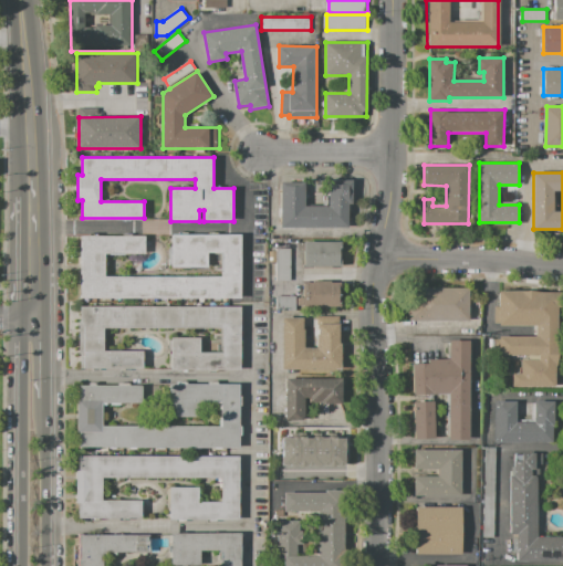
[(282,181),(306,181),(306,206),(329,206),(329,179),(354,179),(354,203),(350,203),(350,227),(282,227),(282,181)]
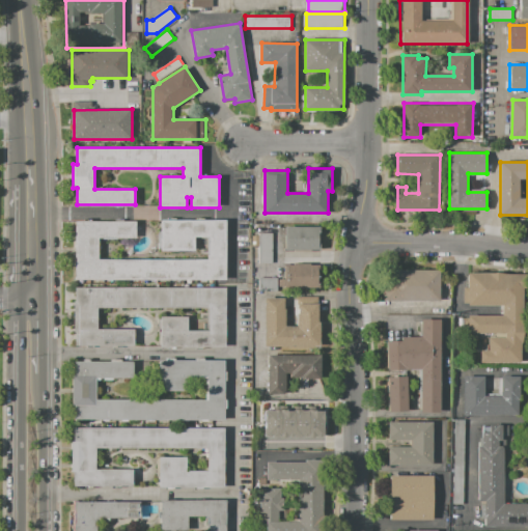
[(226,279),(76,280),(76,221),(137,221),(137,238),(99,239),(100,259),(207,259),(207,254),(211,254),(211,236),(195,236),(195,252),(162,252),(162,221),(226,221),(226,279)]
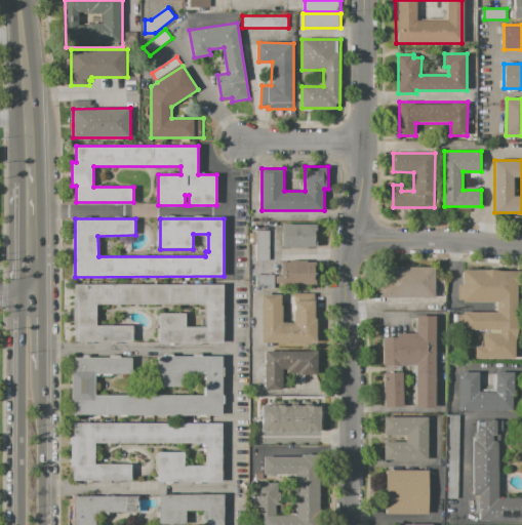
[(317,224),(317,248),(283,248),(283,224),(317,224)]
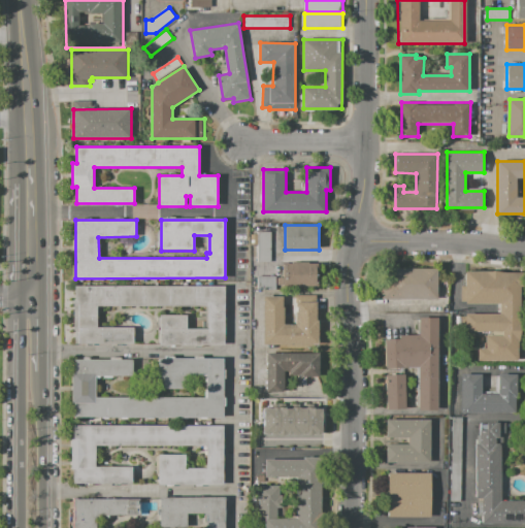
[(272,232),(272,262),(259,262),(259,232),(272,232)]
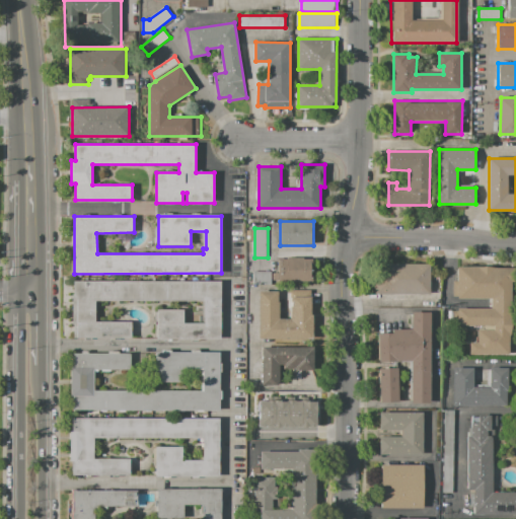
[(281,281),(281,257),(313,257),(313,281),(281,281)]
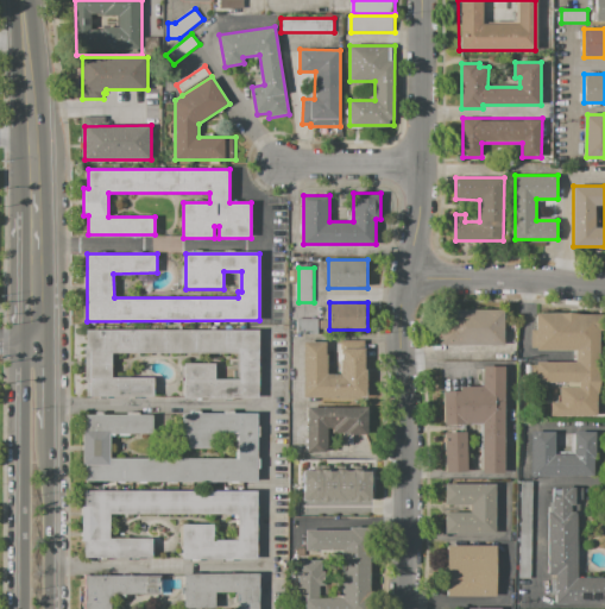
[(505,344),(440,344),(440,321),(448,321),(448,309),(505,309),(505,344)]
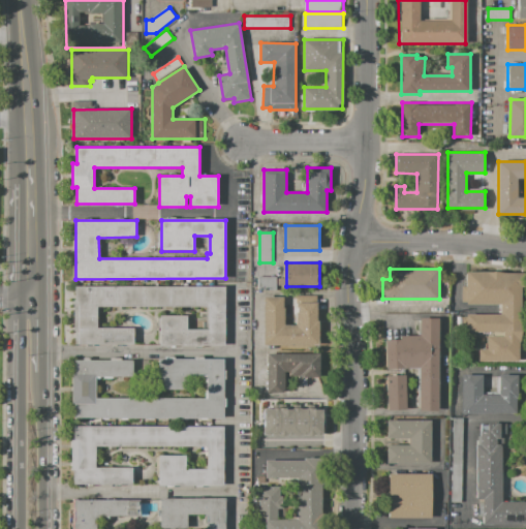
[(480,361),(480,348),(488,348),(488,335),(494,335),(494,332),(467,332),(467,314),(502,314),(502,304),(467,304),(467,272),(522,273),(522,361),(480,361)]
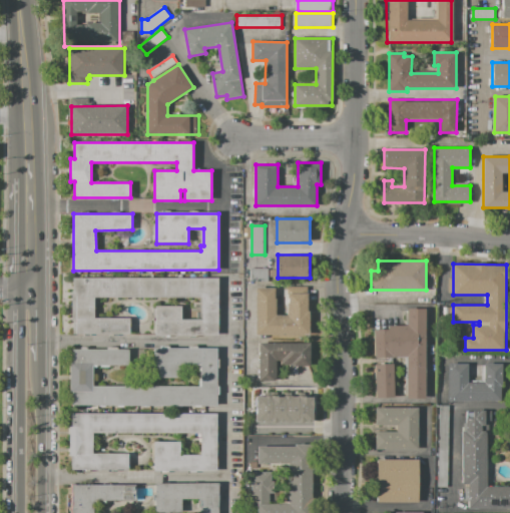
[(251,268),(269,268),(269,282),(251,282),(251,268)]
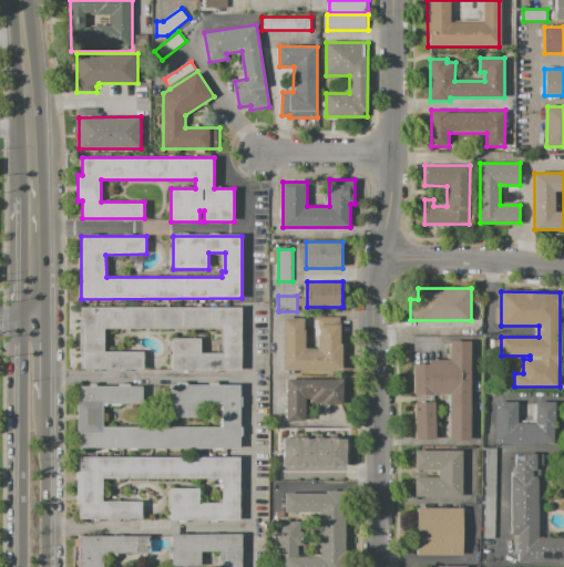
[(81,369),(81,307),(243,307),(243,368),(171,369),(171,338),(202,338),(202,354),(224,354),(224,328),(104,329),(104,350),(144,350),(144,369),(81,369)]
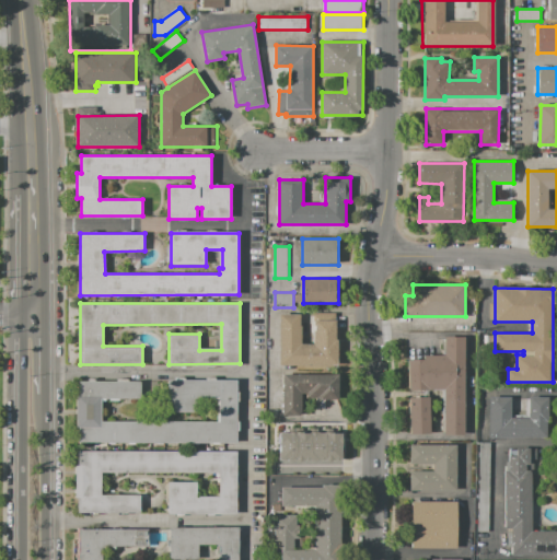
[(280,314),(301,314),(301,345),(313,345),(313,321),(336,321),(336,340),(339,340),(339,364),(280,364),(280,314)]
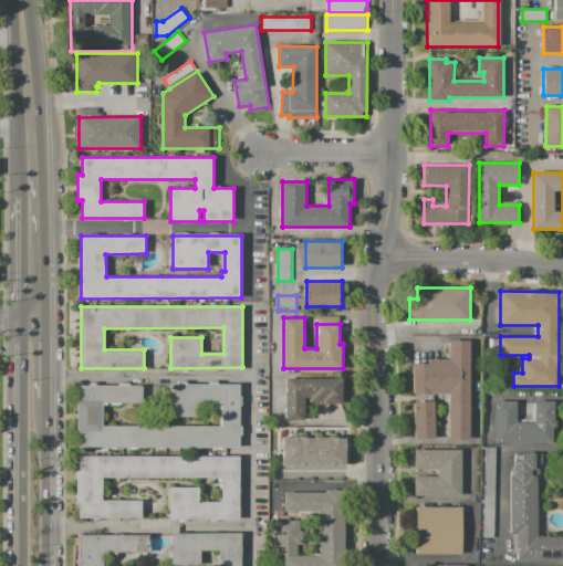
[(470,342),(470,439),(450,439),(450,395),(415,395),(415,363),(428,363),(428,358),(450,358),(450,342),(470,342)]
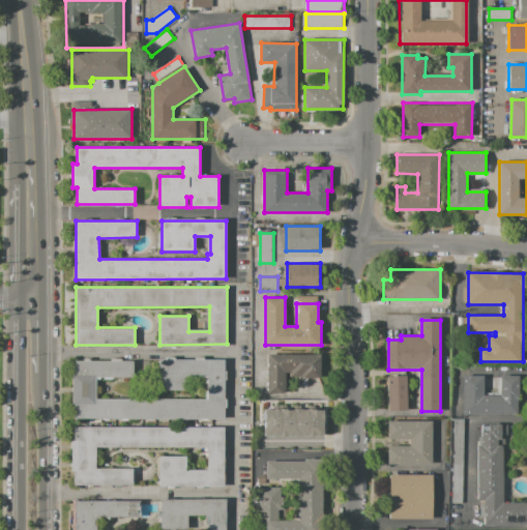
[(322,354),(321,379),(305,379),(305,377),(294,377),(294,374),(286,374),(286,392),(269,392),(269,353),(322,354)]
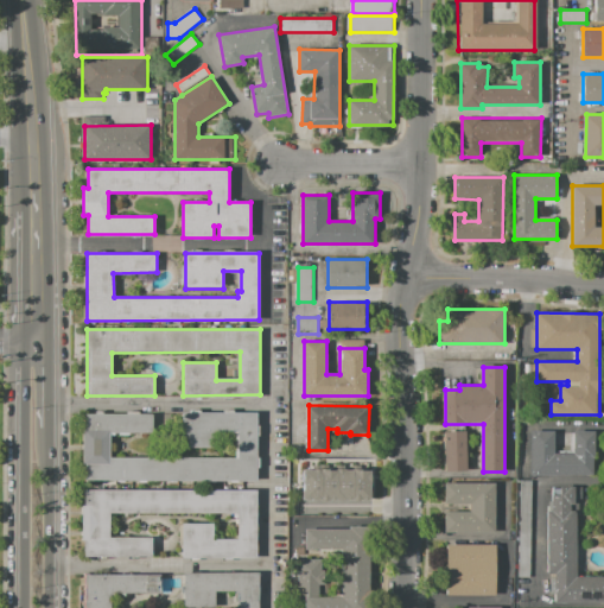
[(86,480),(86,464),(83,464),(82,430),(86,430),(86,413),(154,412),(154,434),(112,435),(112,457),(239,457),(239,432),(216,432),(216,447),(184,448),(183,412),(258,412),(258,479),(86,480)]
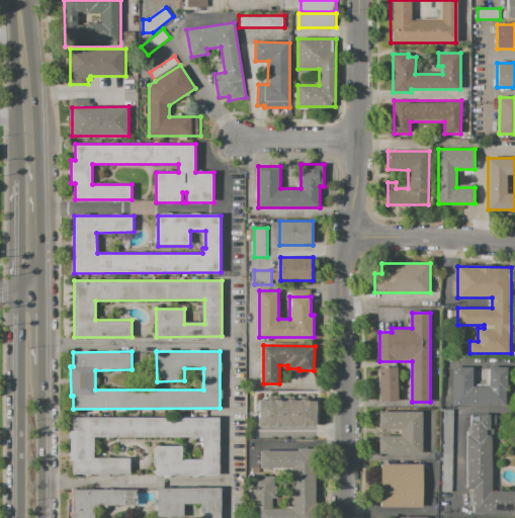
[(380,402),(380,367),(399,367),(399,402),(380,402)]
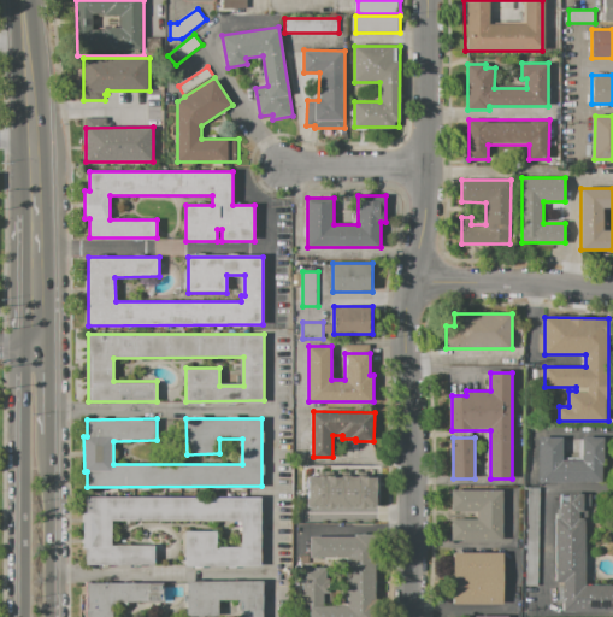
[(540,438),(565,438),(564,460),(582,460),(582,438),(603,438),(603,482),(540,481),(540,438)]
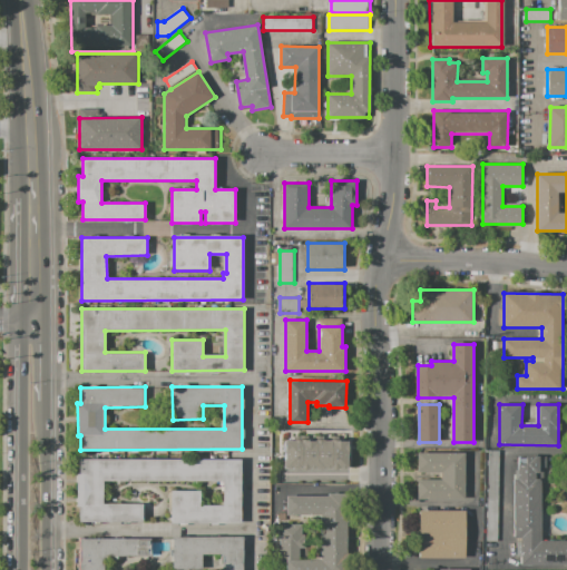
[(285,441),(295,441),(295,439),(308,439),(308,441),(316,441),(316,440),(324,440),(324,441),(349,441),(349,469),(285,469),(285,441)]
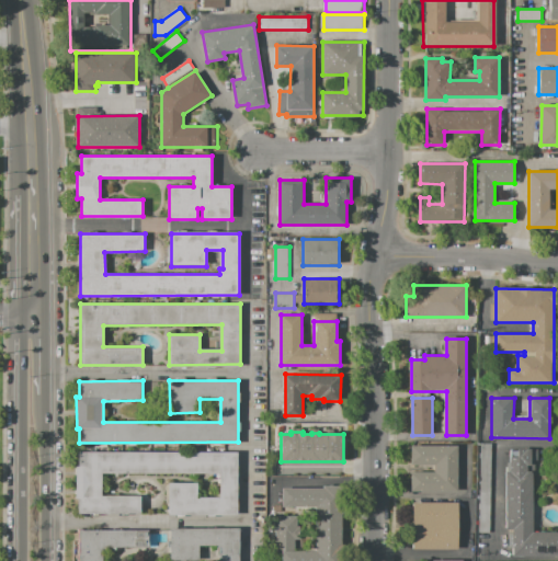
[(411,492),(411,473),(414,473),(414,471),(435,472),(435,467),(423,467),(423,466),(414,466),(414,465),(411,465),(411,444),(471,444),(471,492),(411,492)]
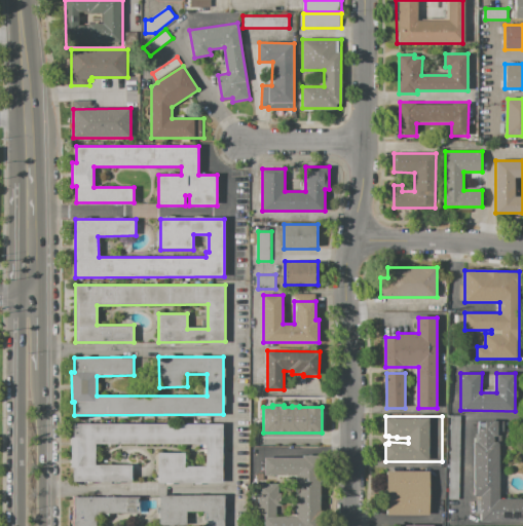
[(450,498),(459,499),(461,416),(451,416),(450,498)]
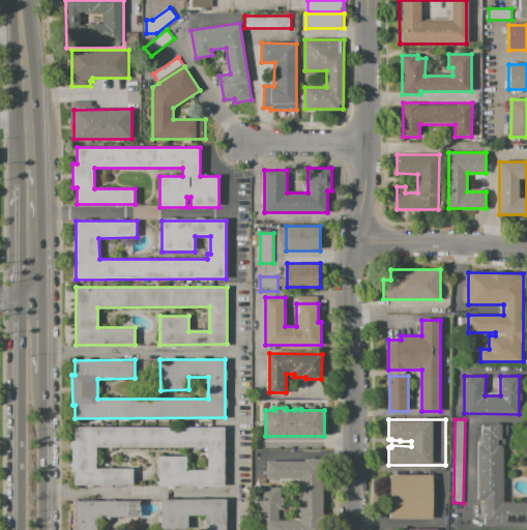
[(526,524),(486,524),(486,499),(479,499),(479,445),(482,445),(482,431),(489,431),(489,425),(509,425),(509,435),(506,435),(506,460),(503,460),(503,502),(526,502),(526,524)]
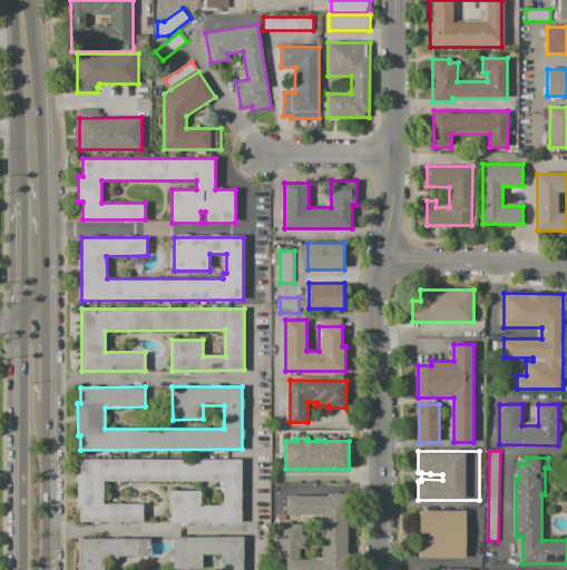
[(242,522),(172,523),(172,490),(202,490),(202,505),(224,505),(224,481),(105,481),(105,503),(145,503),(145,520),(80,520),(80,505),(77,505),(77,474),(80,474),(80,459),(241,459),(242,522)]
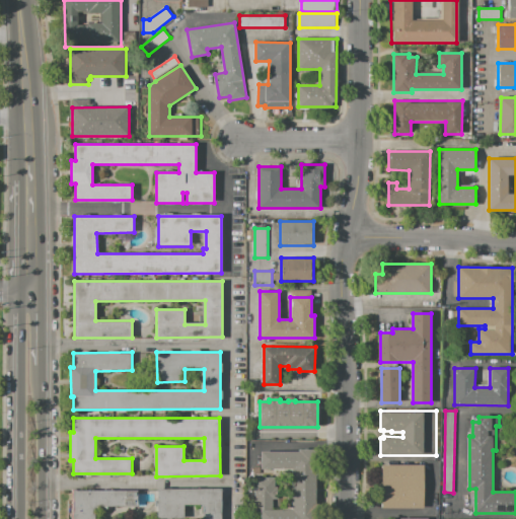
[(262,451),(299,451),(299,449),(317,449),(317,518),(262,518),(262,510),(293,510),(293,468),(261,468),(262,451)]
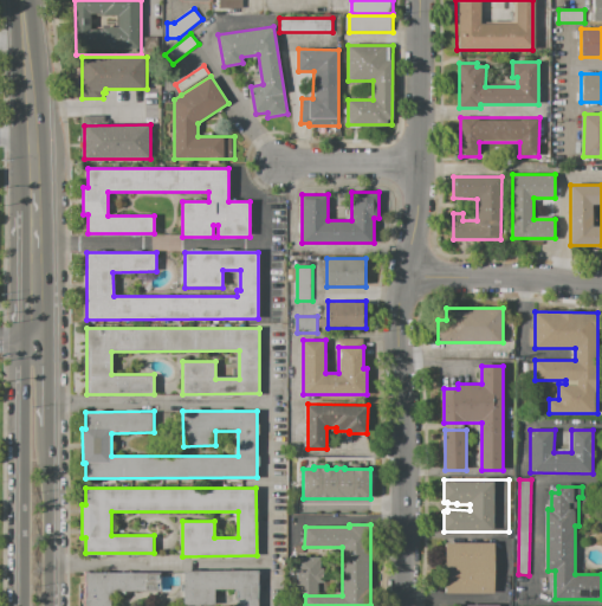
[(494,593),(447,593),(447,543),(496,543),(494,593)]
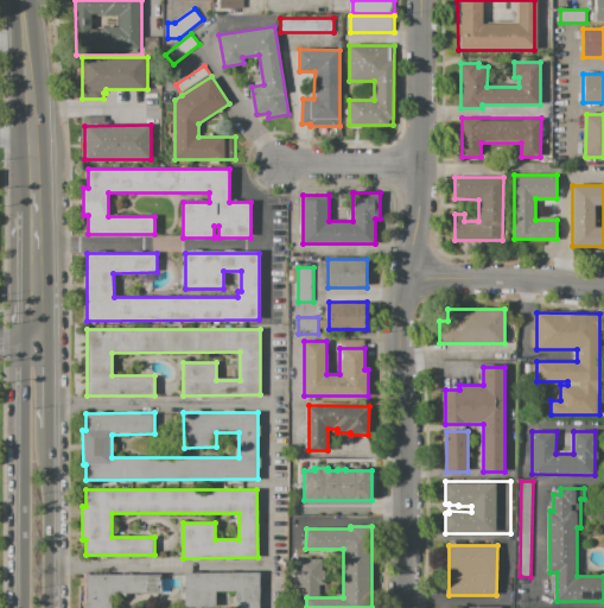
[(323,559),(323,594),(299,594),(299,559),(323,559)]
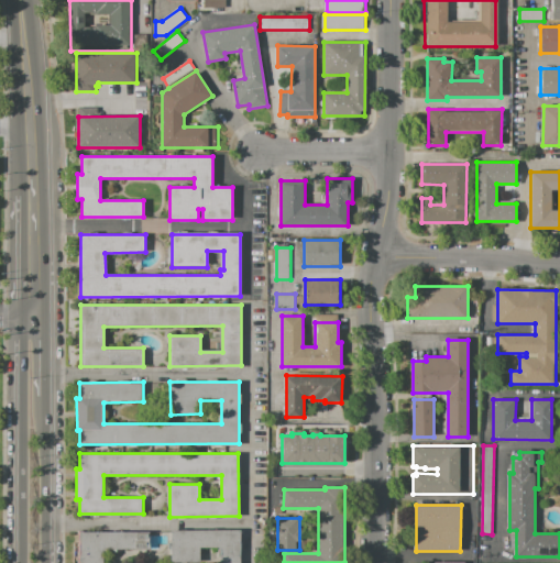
[(79,562),(79,530),(149,530),(149,549),(103,549),(103,562),(223,562),(223,548),(201,548),(201,562),(172,562),(172,530),(240,530),(240,562),(79,562)]
